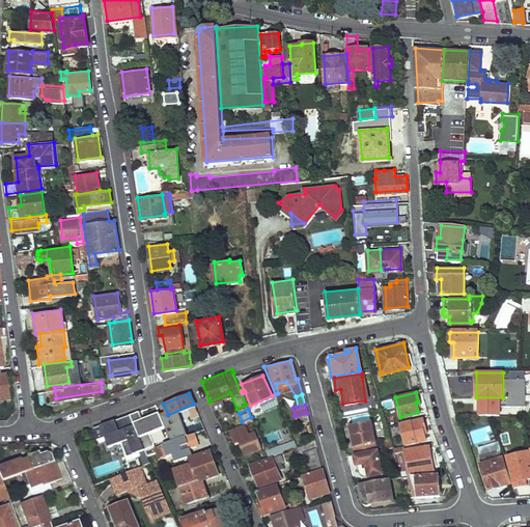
[(104,437),(106,441),(118,436),(117,432),(133,424),(129,413),(94,426),(99,439),(104,437)]
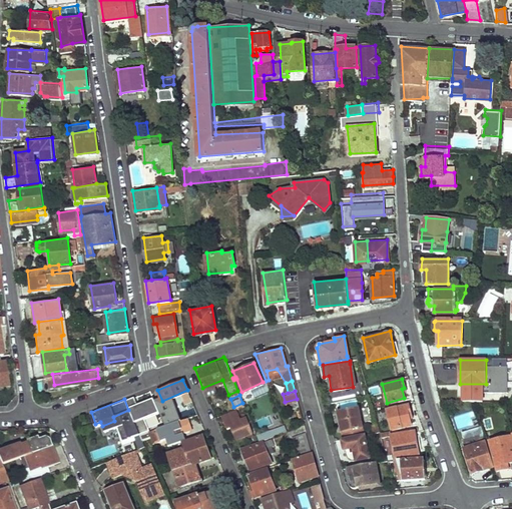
[(177,409),(180,417),(186,416),(189,415),(196,412),(193,403),(177,409)]
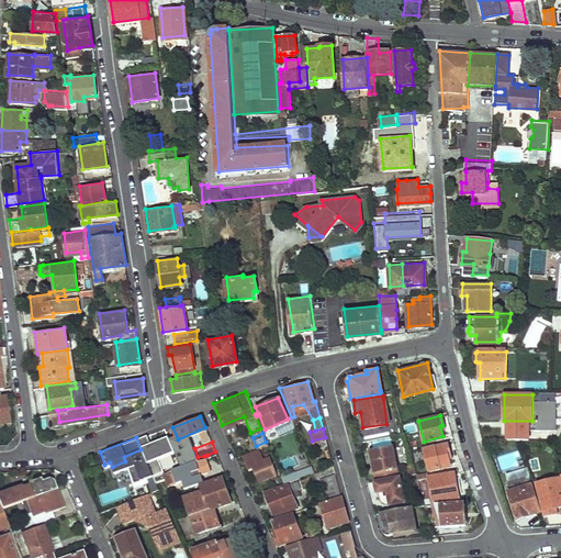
[(424,449),(429,470),(449,464),(447,453),(449,452),(447,443),(424,449)]
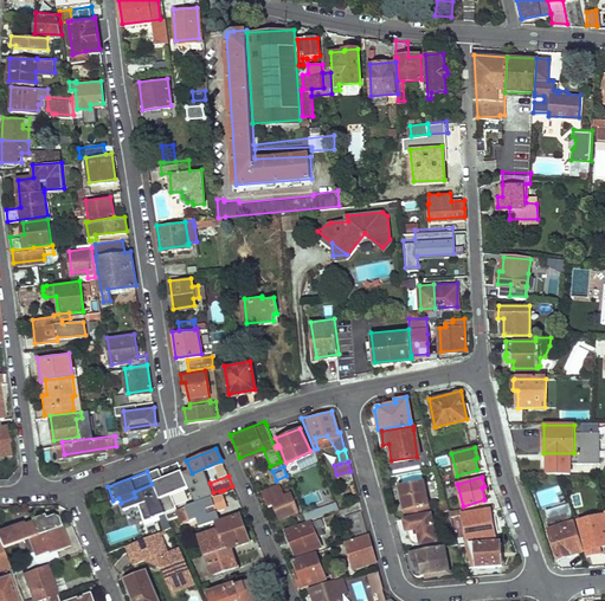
[(398,482),(404,515),(427,511),(419,479),(398,482)]
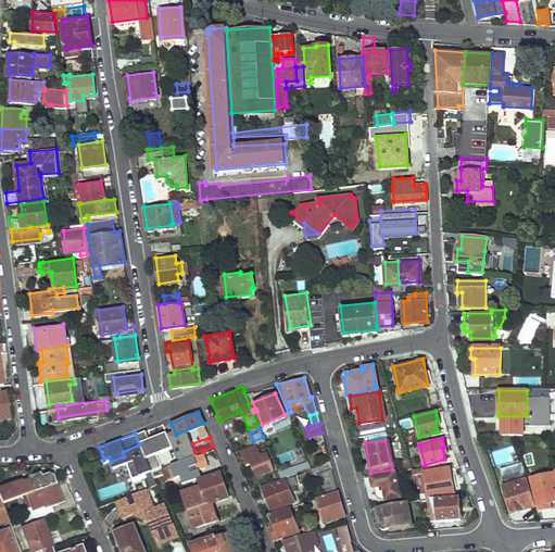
[(255,442),(239,449),(246,464),(250,462),(254,472),(264,467),(266,471),(273,468),(266,451),(260,453),(255,442)]
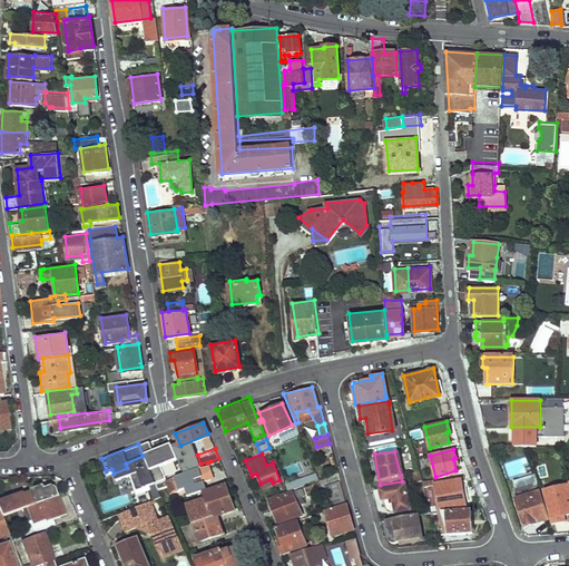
[(154,479),(156,485),(166,481),(169,489),(184,485),(186,493),(205,486),(203,479),(212,476),(207,462),(200,464),(154,479)]
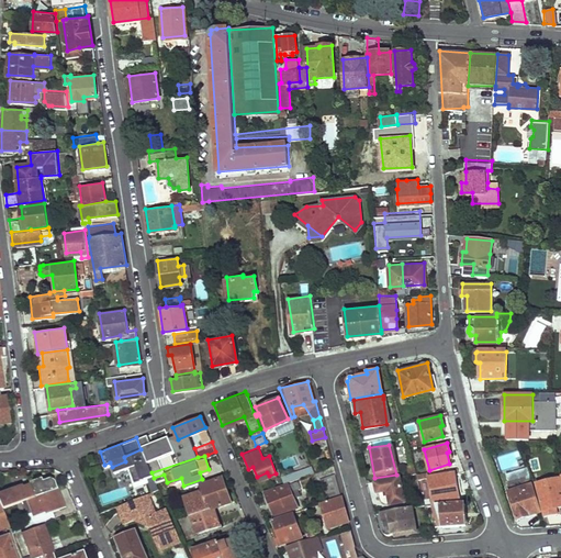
[(141,462),(152,488),(157,486),(154,478),(152,472),(149,467),(146,461),(141,462)]
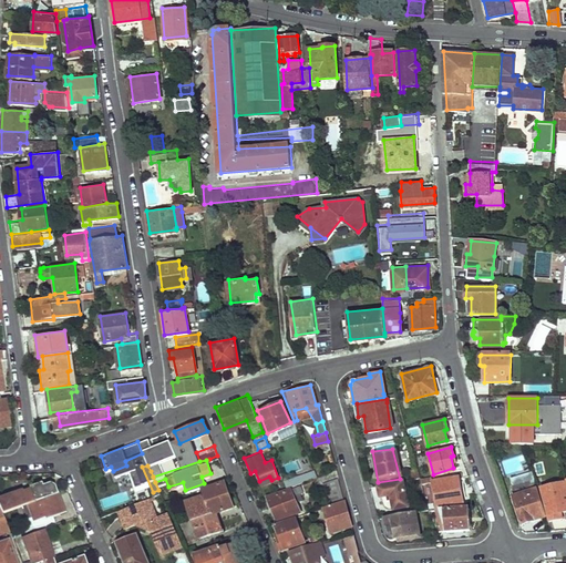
[(285,485),(315,476),(312,468),(283,479),(285,485)]
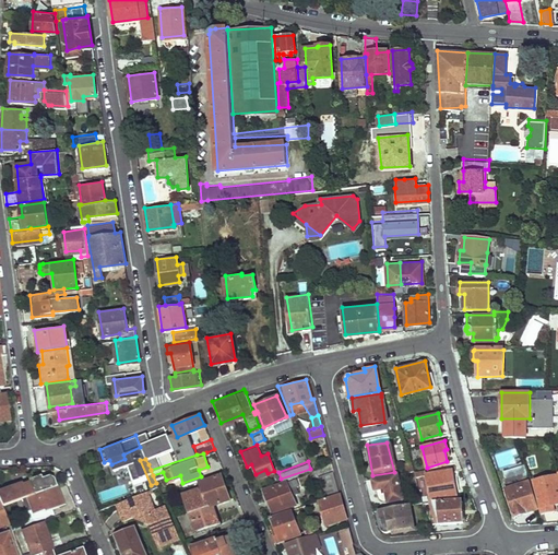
[(403,463),(403,471),(408,470),(413,469),(411,461),(403,463)]
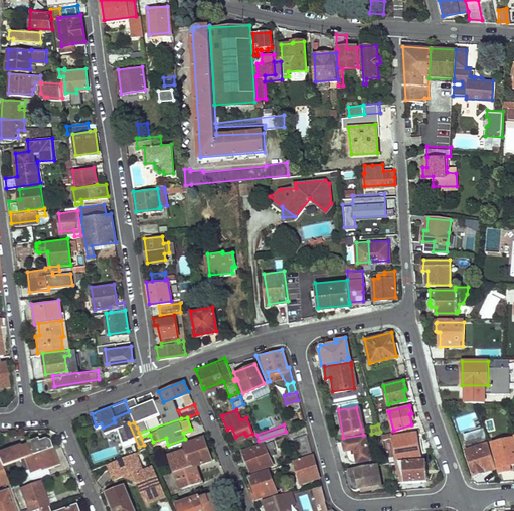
[(479,434),(482,443),(487,440),(485,432),(479,434)]
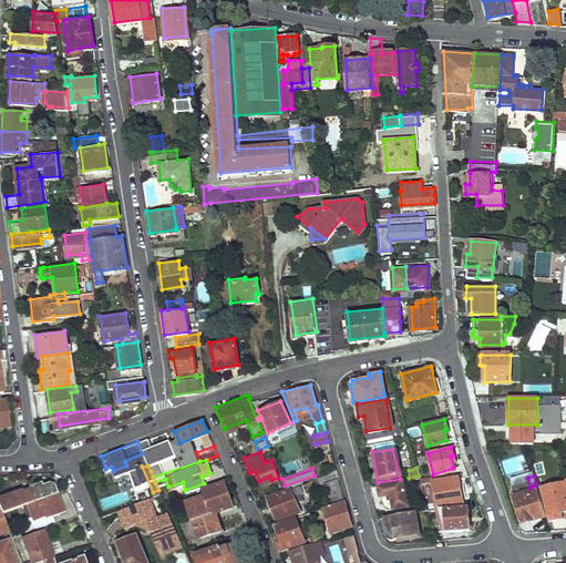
[(343,499),(338,477),(323,481),(331,503),(343,499)]
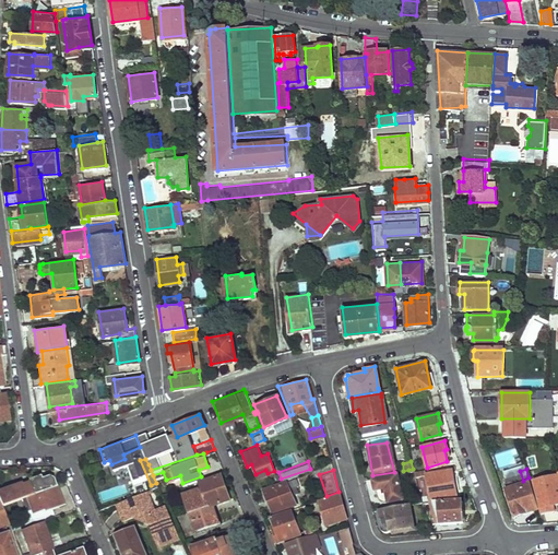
[(430,498),(455,494),(451,470),(426,475),(430,498)]
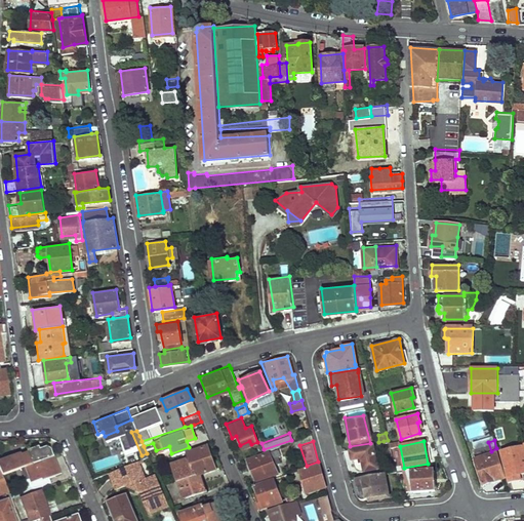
[(31,461),(51,453),(48,447),(45,445),(34,448),(33,446),(28,448),(28,451),(31,461)]
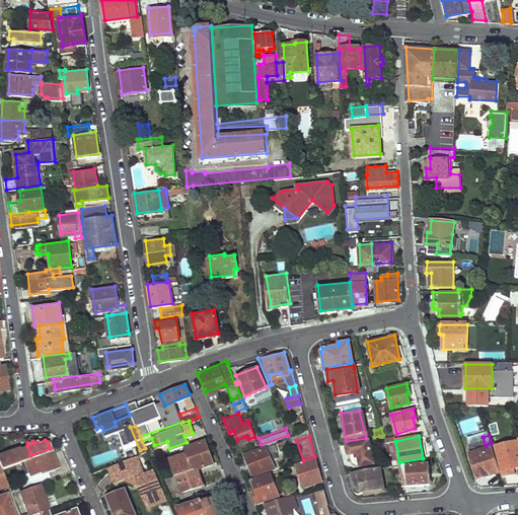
[(168,457),(180,491),(202,485),(197,470),(194,471),(192,468),(211,463),(204,440),(186,446),(187,452),(185,453),(183,452),(168,457)]
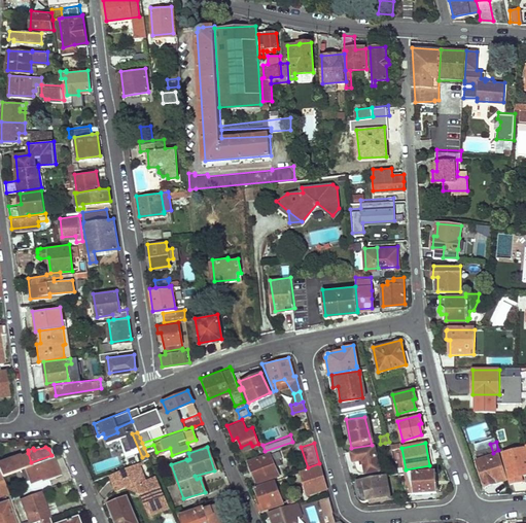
[(361,472),(378,468),(374,447),(351,451),(349,453),(351,459),(353,460),(354,465),(354,466),(355,468),(357,471),(359,471),(361,472)]
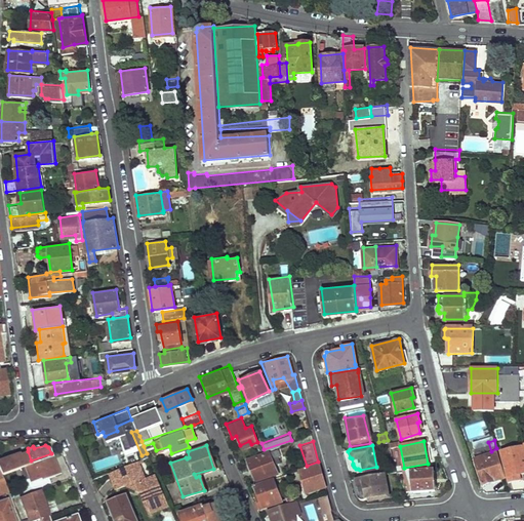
[(499,450),(507,476),(508,481),(520,478),(519,473),(523,471),(523,458),(521,445),(499,450)]
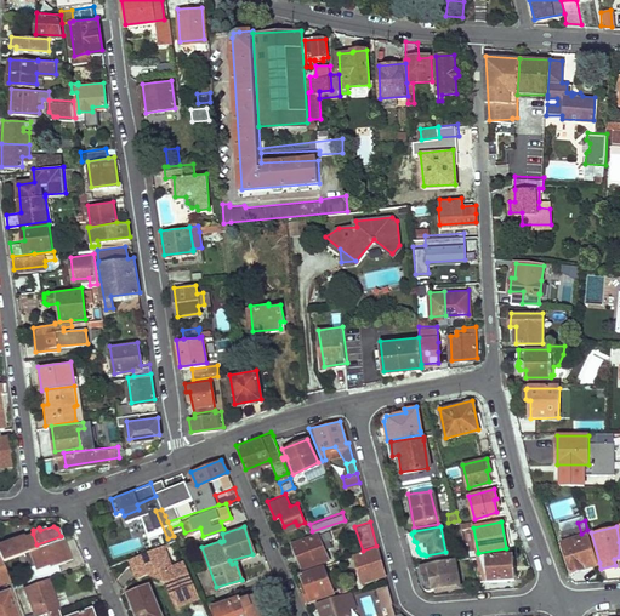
[(0,558),(29,547),(37,545),(33,534),(24,536),(23,532),(16,535),(17,536),(0,541),(0,558)]
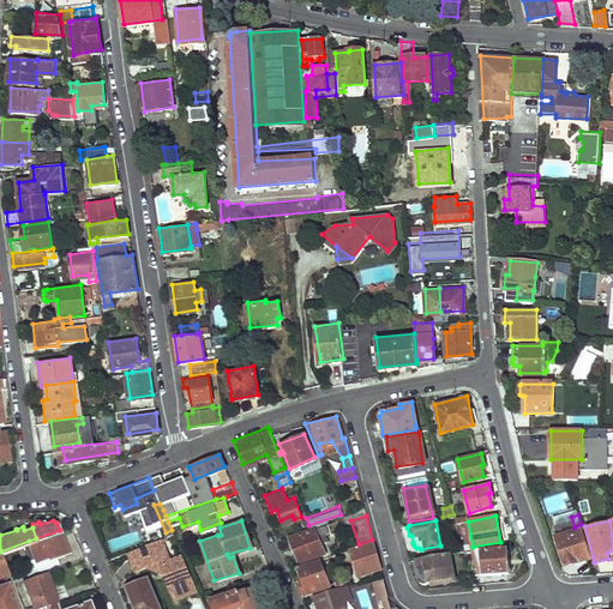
[(556,536),(564,566),(576,562),(575,558),(589,554),(581,528),(556,536)]
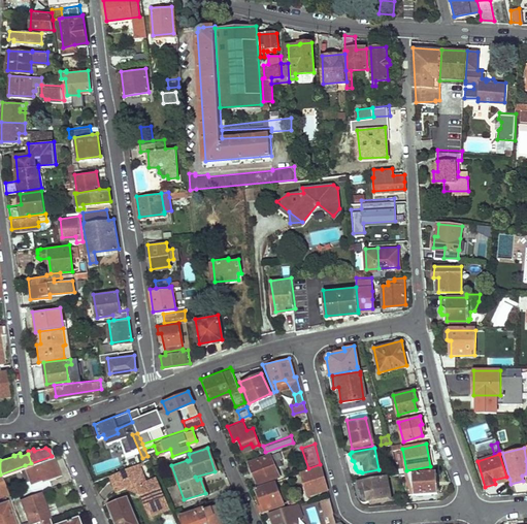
[(22,494),(42,487),(41,482),(45,481),(44,478),(55,473),(53,466),(55,466),(52,456),(31,463),(25,465),(29,479),(19,483),(22,494)]
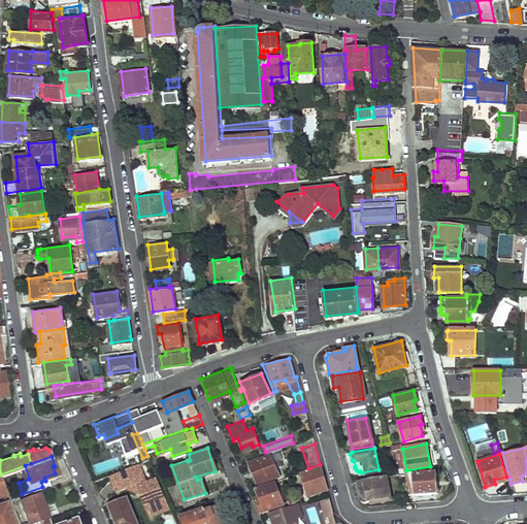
[(307,494),(326,489),(320,464),(308,468),(300,470),(307,494)]
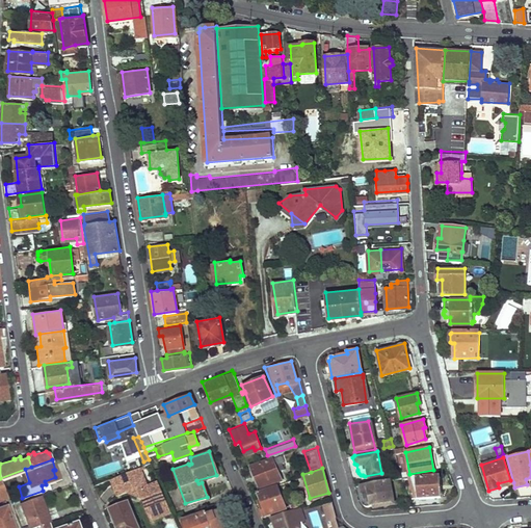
[(409,476),(416,496),(441,494),(439,476),(419,477),(418,475),(409,476)]
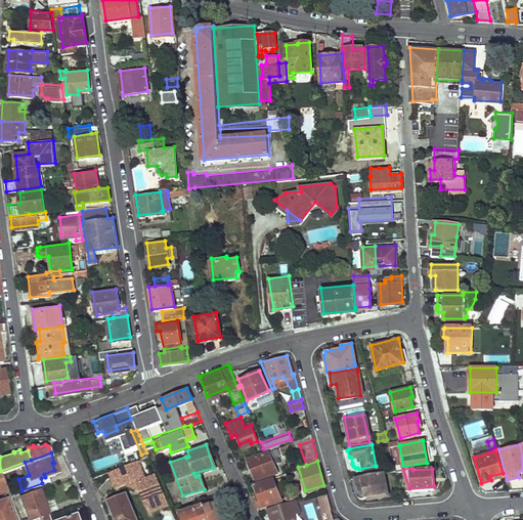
[(0,519),(13,519),(9,505),(13,504),(12,503),(9,494),(0,471),(0,489),(3,488),(5,495),(0,497),(0,519)]
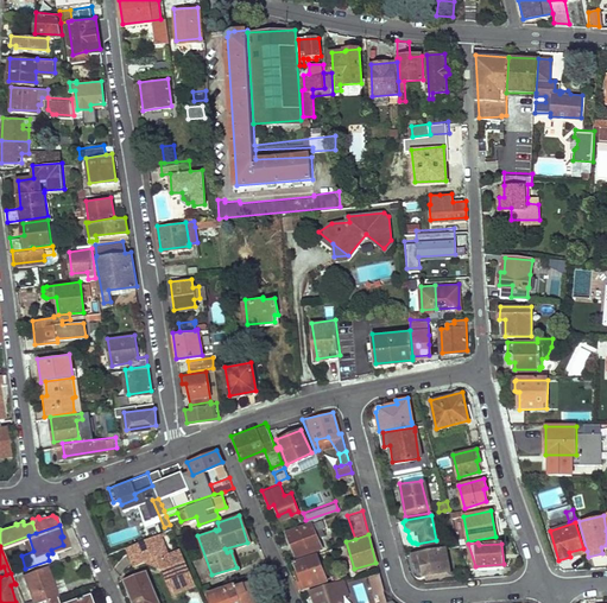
[(436,570),(437,573),(449,571),(443,546),(411,550),(415,569),(416,572),(417,573),(421,573),(436,570)]
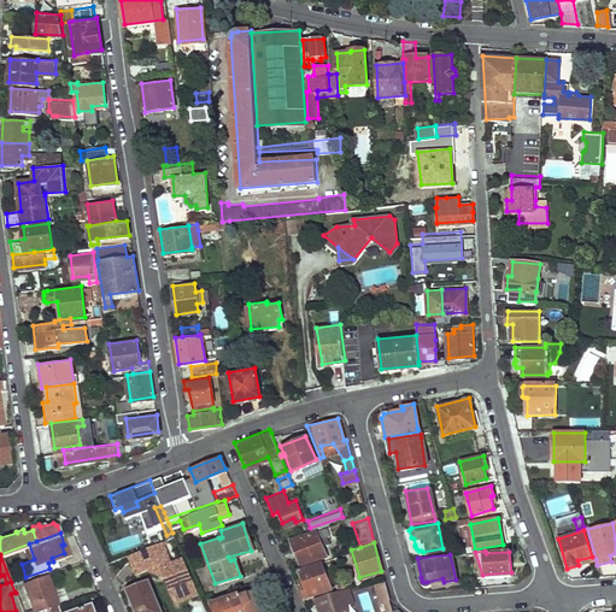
[(203,611),(199,601),(194,602),(189,590),(193,588),(191,581),(193,580),(182,557),(162,565),(170,587),(176,584),(185,604),(176,607),(177,611),(203,611)]
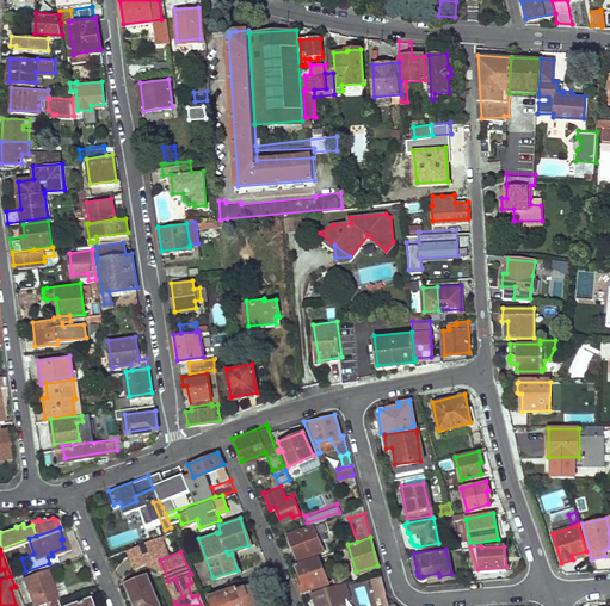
[(318,554),(296,561),(300,572),(302,577),(299,579),(295,580),(299,591),(327,581),(318,554)]
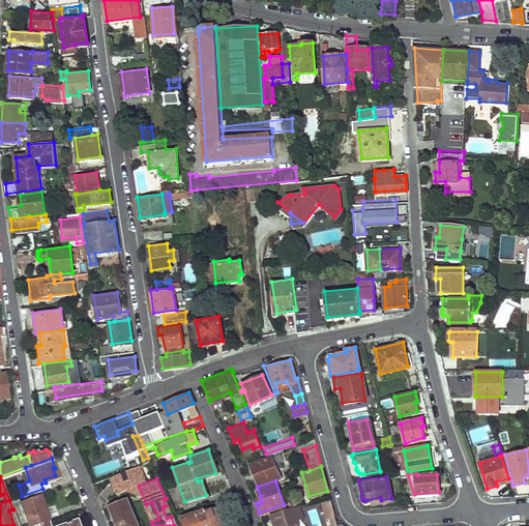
[(22,514),(27,525),(29,525),(36,523),(45,519),(47,519),(38,494),(18,501),(20,506),(12,508),(13,509),(17,516),(22,514)]
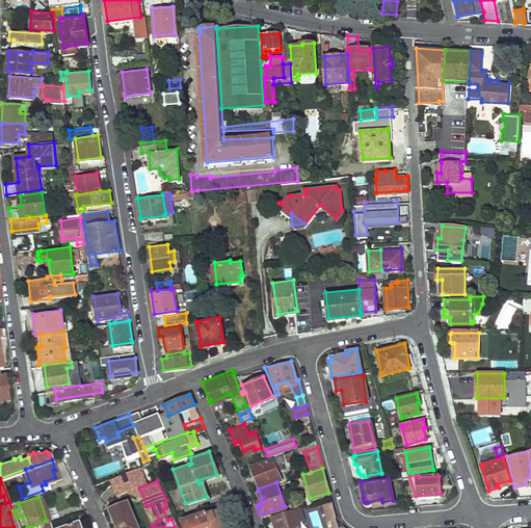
[(128,505),(126,499),(118,502),(122,507),(128,505)]
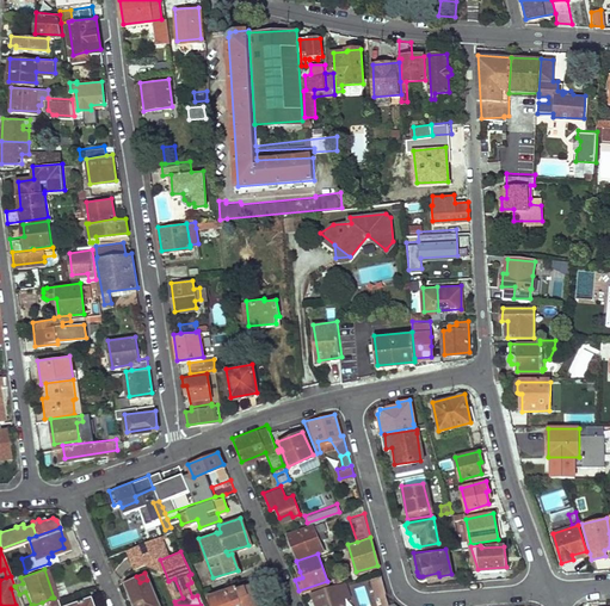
[(158,605),(147,580),(140,582),(136,576),(125,581),(135,605),(137,605),(139,605),(158,605)]
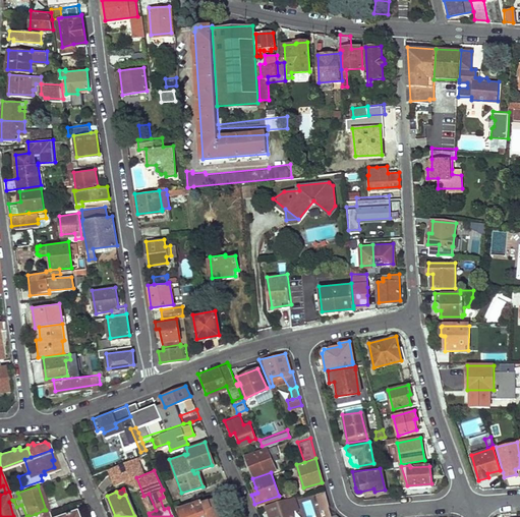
[(314,513),(309,494),(300,497),(305,515),(314,513)]
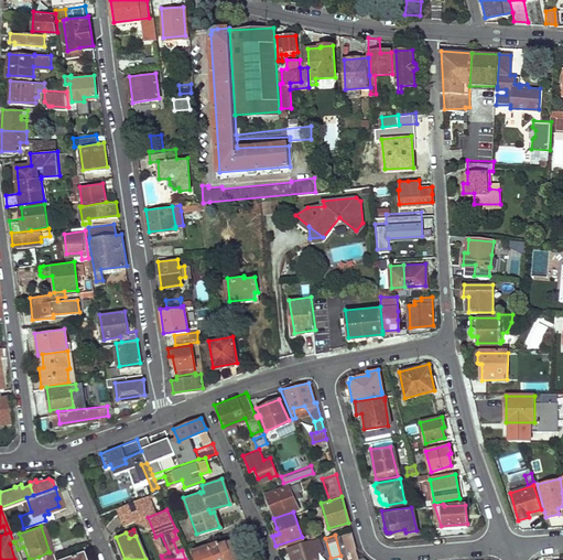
[(239,559),(230,537),(217,541),(216,538),(191,548),(195,559),(239,559)]
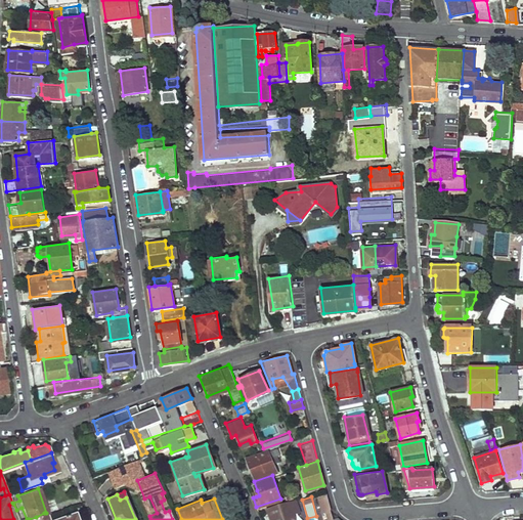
[(270,508),(273,519),(293,519),(292,511),(282,513),(280,505),(270,508)]
